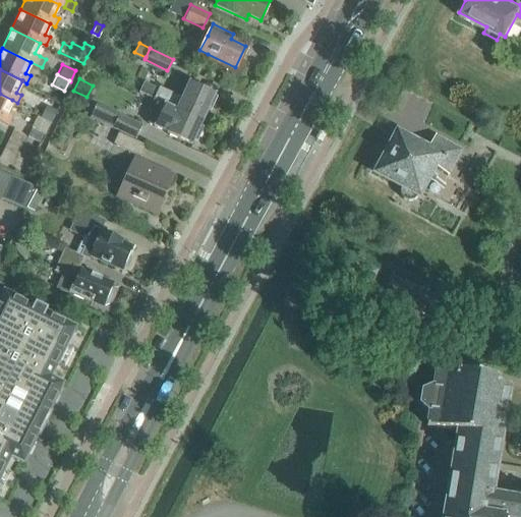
[(140,87),(155,94),(160,85),(145,78),(140,87)]
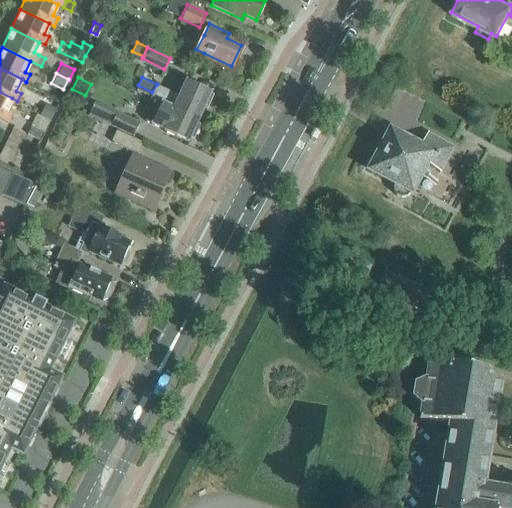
[(152,92),(199,115),(211,90),(187,79),(180,94),(157,83),(157,84),(152,92)]
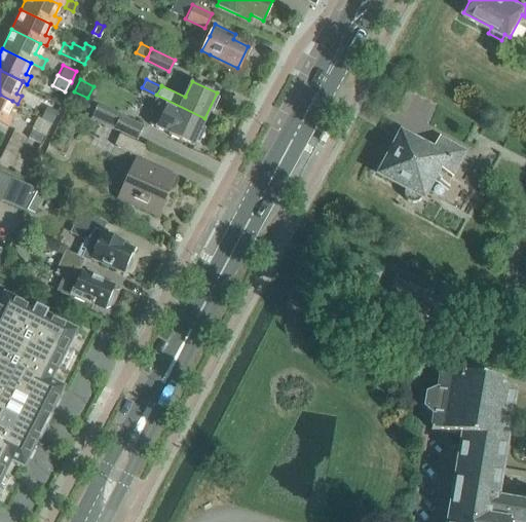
[(12,101),(0,95),(0,120),(8,123),(12,115),(7,113),(12,101)]
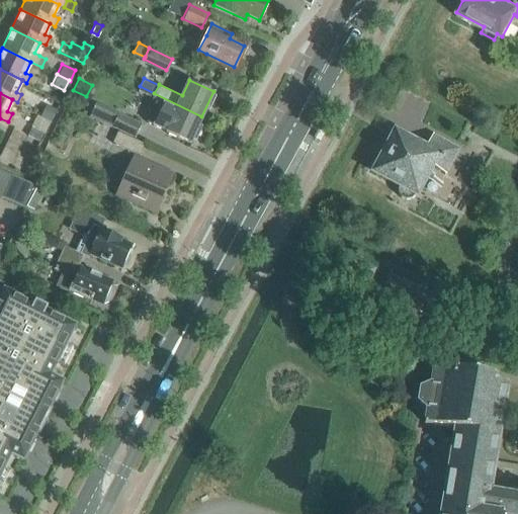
[(201,116),(154,93),(148,107),(151,109),(147,116),(148,120),(166,129),(165,130),(189,142),(192,136),(195,137),(201,124),(198,123),(201,116)]
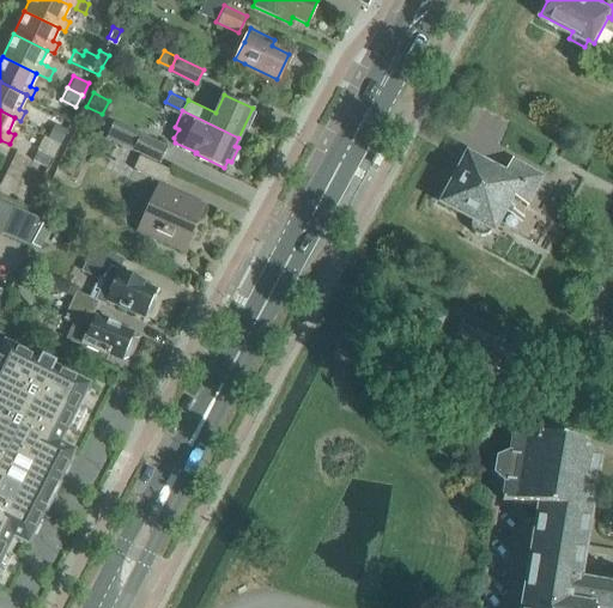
[(54,120),(48,133),(60,139),(66,126),(54,120)]
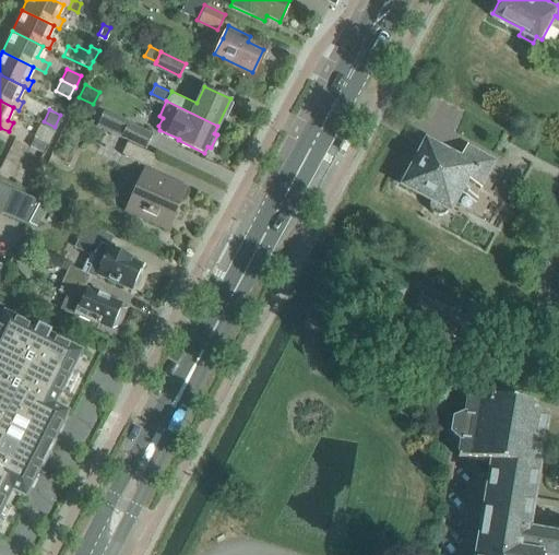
[(121,133),(147,145),(153,132),(128,121),(121,133)]
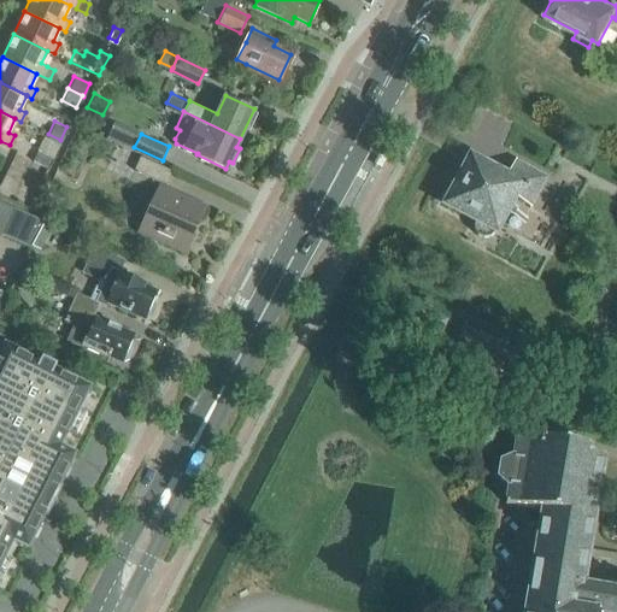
[(37,148),(33,159),(46,165),(51,154),(37,148)]
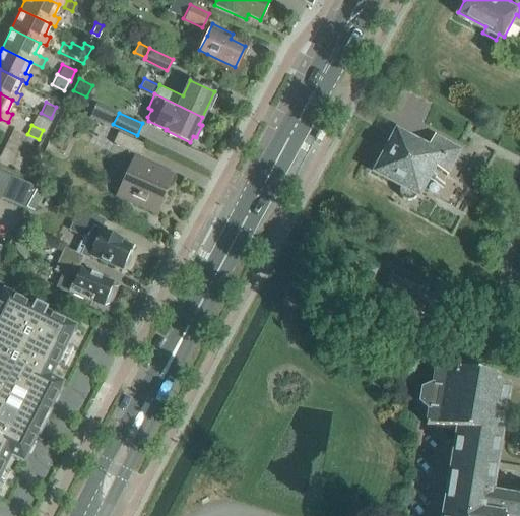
[(399,191),(404,196),(410,197),(415,193),(417,191),(418,191),(433,163),(446,170),(458,145),(433,133),(428,143),(418,138),(418,140),(396,128),(375,168),(400,182),(399,184),(399,191)]
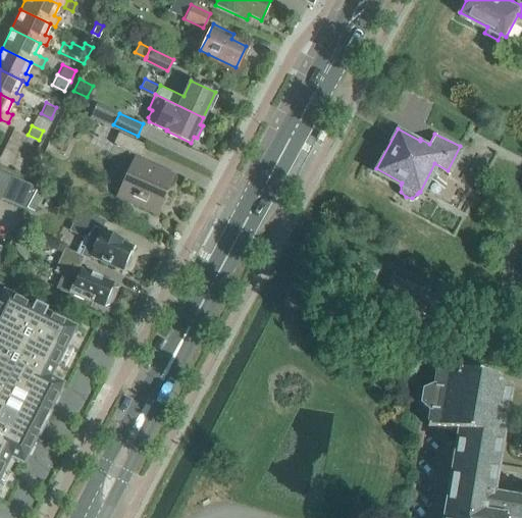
[(142,153),(146,143),(118,131),(113,141),(142,153)]
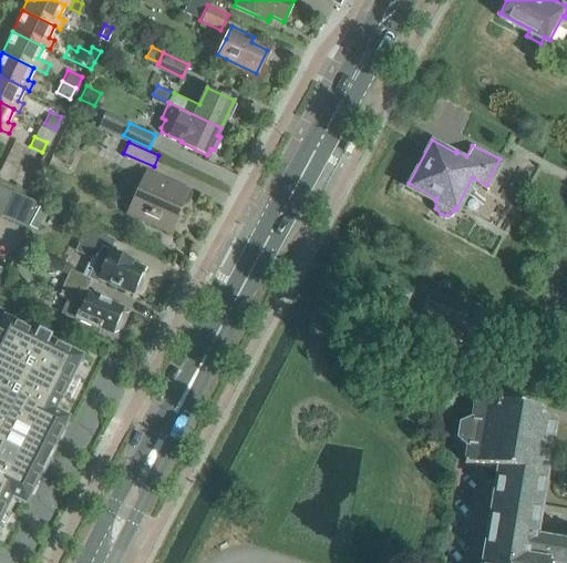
[(130,210),(171,228),(188,187),(147,170),(130,210)]
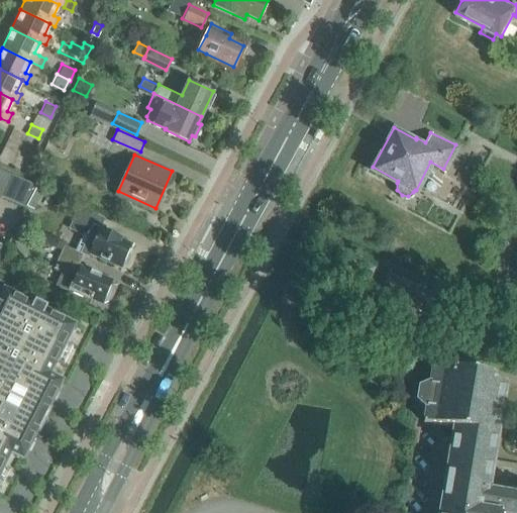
[(12,173),(1,168),(0,170),(0,194),(2,195),(12,173)]
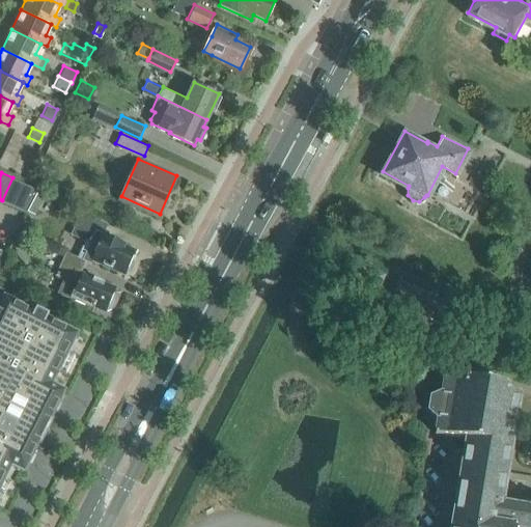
[(15,205),(25,183),(12,177),(2,200),(15,205)]
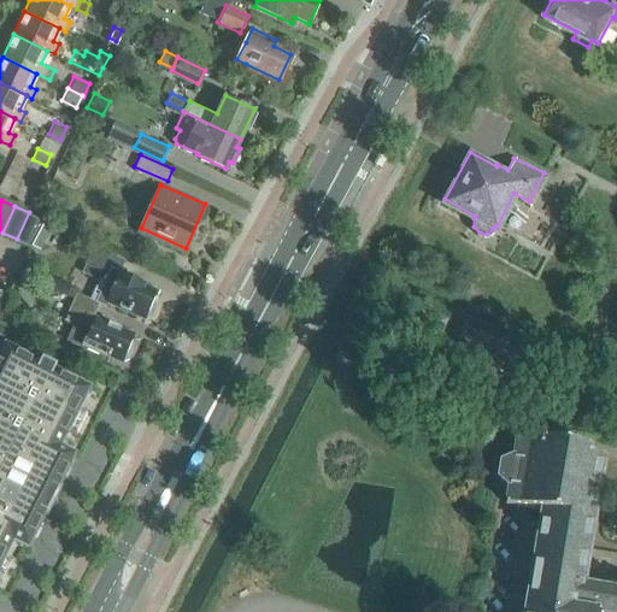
[(31,246),(43,218),(29,212),(17,239),(31,246)]
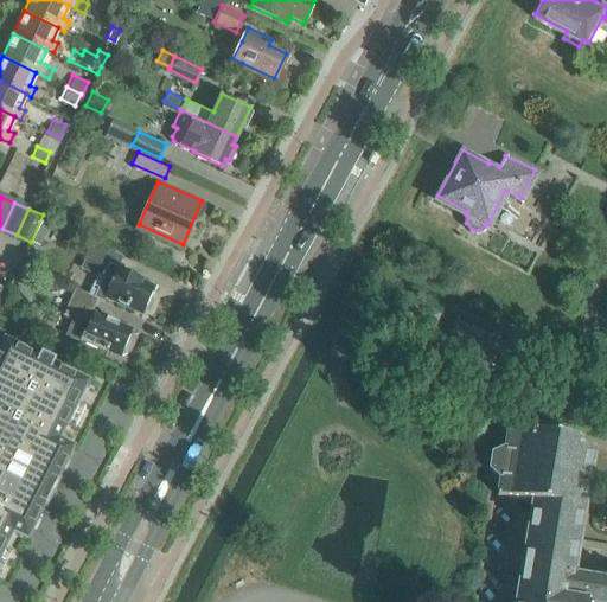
[(90,293),(98,296),(104,299),(107,295),(144,311),(155,283),(119,268),(122,260),(123,255),(98,244),(93,242),(85,256),(82,266),(88,268),(98,273),(90,293)]
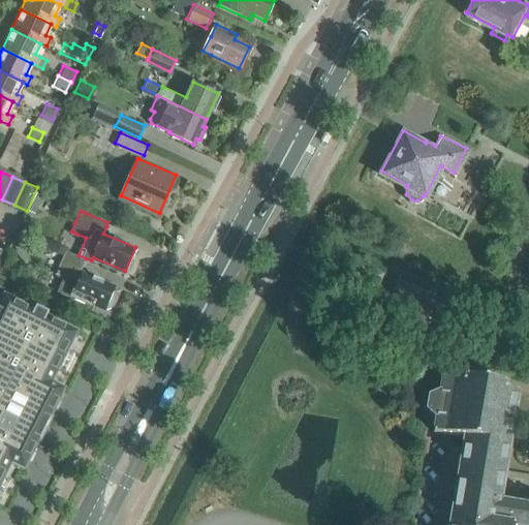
[(59,289),(70,294),(105,308),(115,285),(80,271),(86,258),(79,255),(65,249),(64,251),(49,243),(41,258),(59,266),(56,272),(65,276),(59,289)]
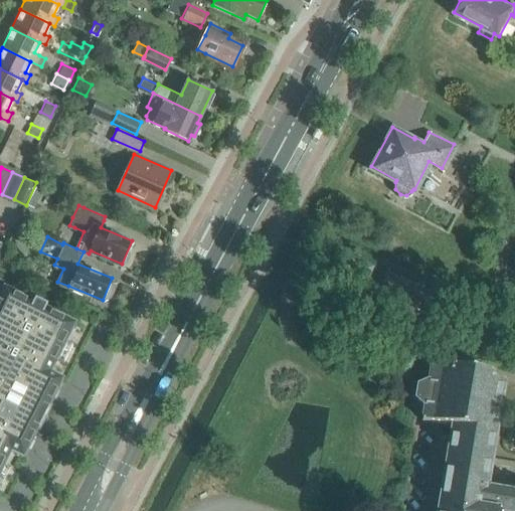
[(0,485),(10,466),(2,463),(9,449),(22,455),(36,427),(37,427),(47,407),(46,406),(60,378),(47,371),(54,357),(62,361),(72,342),(64,338),(72,322),(44,308),(46,304),(33,298),(32,302),(3,287),(0,293),(0,485)]
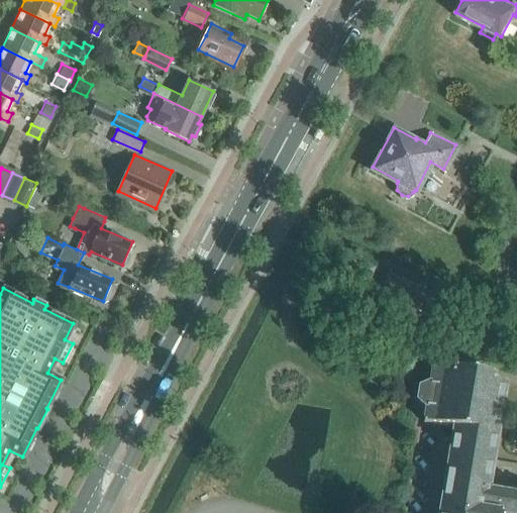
[(424,411),(422,425),(449,430),(436,512),(516,512),(516,495),(488,491),(503,386),(490,384),(491,378),(456,372),(456,377),(430,373),(428,389),(417,391),(415,407),(424,411)]
